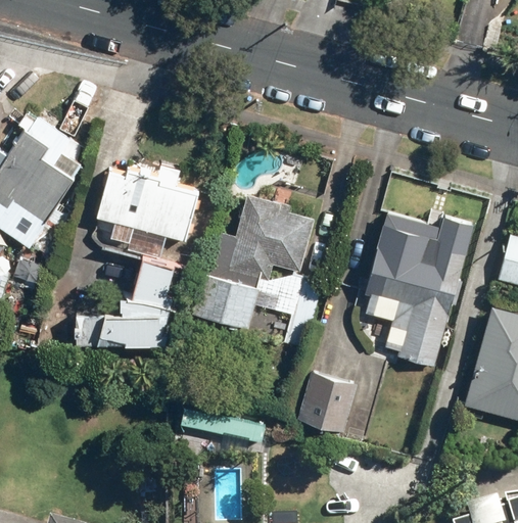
[(0,228),(31,246),(80,163),(59,152),(71,134),(38,114),(35,119),(26,113),(19,125),(24,128),(8,153),(0,148),(0,228)]
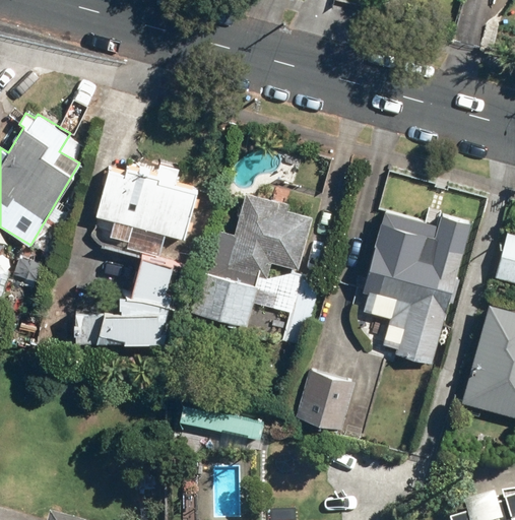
[(124,174),(107,169),(94,216),(185,240),(197,192),(175,186),(180,169),(128,156),(124,174)]
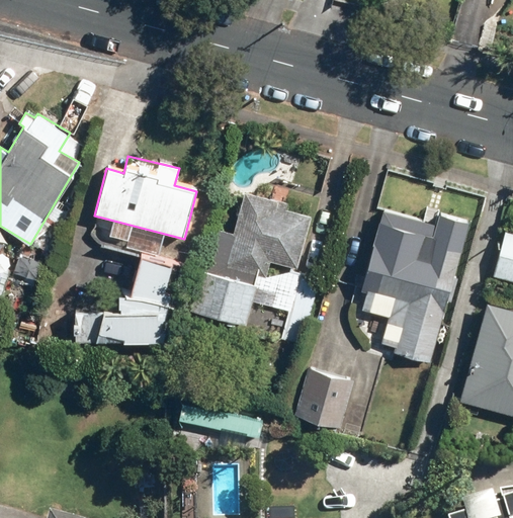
[(289,204),(245,192),(234,233),(217,228),(193,313),(249,328),(257,301),(295,313),(287,341),(306,346),(324,278),(297,271),(313,217),(288,210),(289,204)]
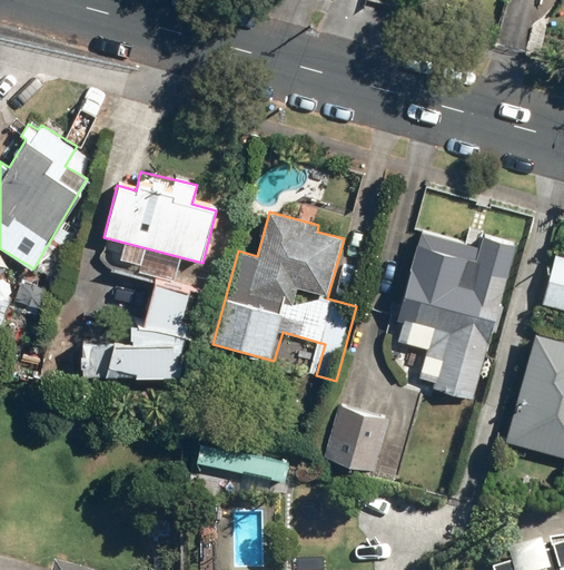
[(474,401),(508,275),(417,249),(398,318),(405,321),(399,342),(431,351),(423,380),(438,383),(436,391),(474,401)]
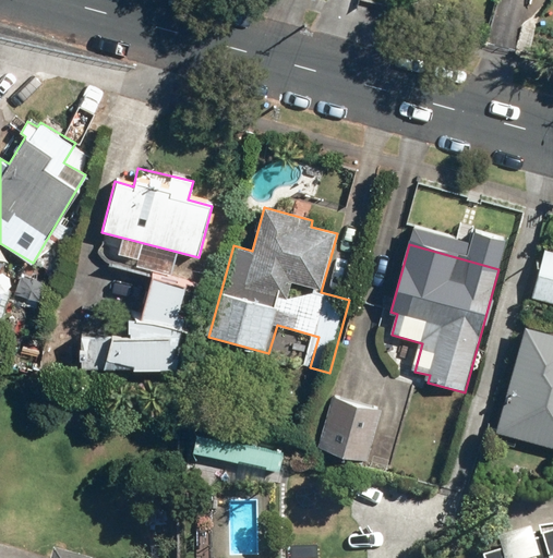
[(552,250),(545,247),(532,298),(552,303),(552,250)]
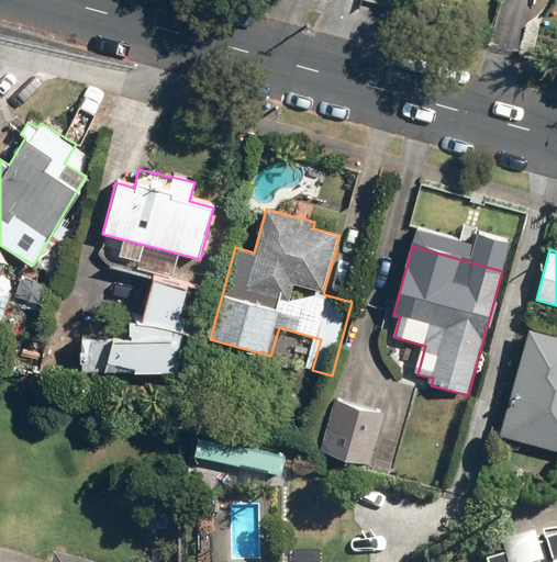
[(126,337),(78,340),(80,375),(177,372),(179,359),(175,359),(182,337),(186,319),(179,317),(187,287),(152,277),(142,314),(137,313),(134,319),(127,319),(126,337)]
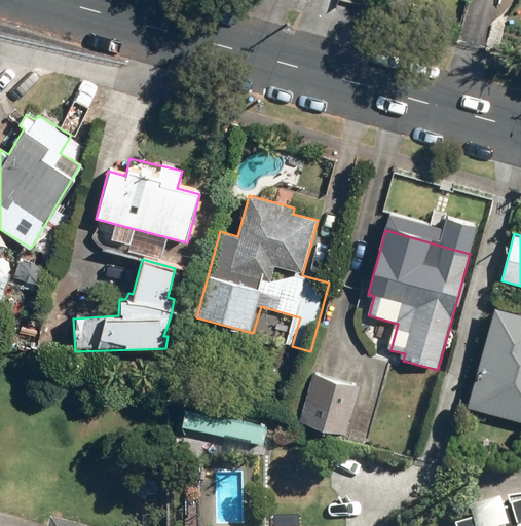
[(520,315),(495,308),(468,407),(520,421),(520,315)]
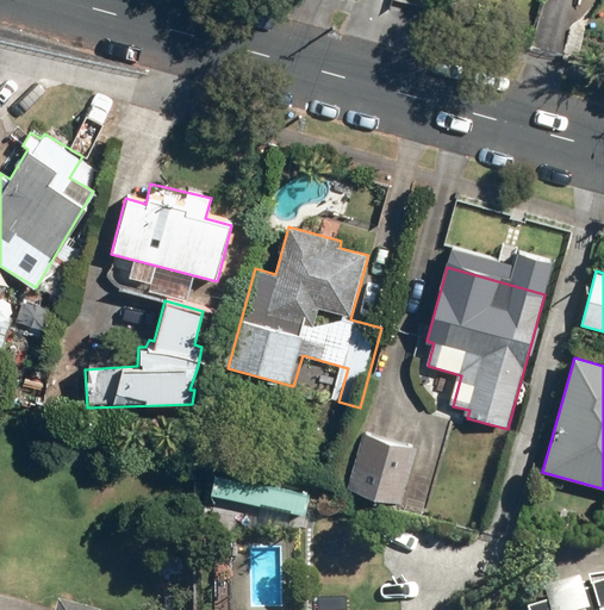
[(419,447),(367,433),(350,492),(403,506),(419,447)]
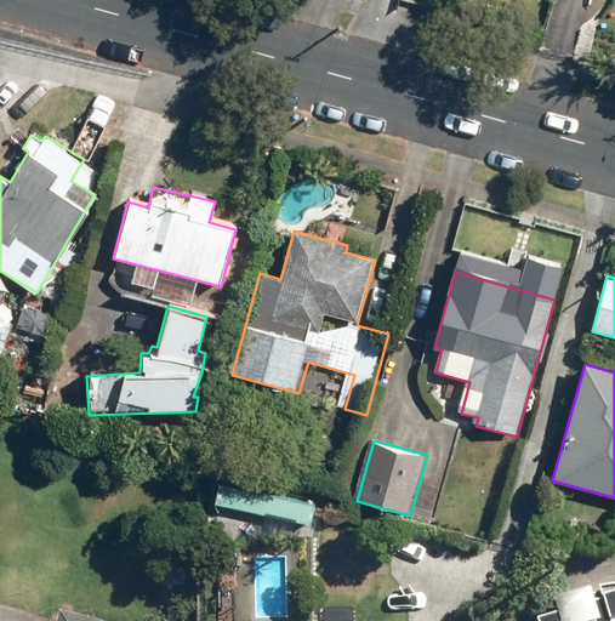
[(614,587),(599,591),(603,600),(591,604),(587,594),(551,605),(554,616),(539,620),(614,620),(614,587)]
